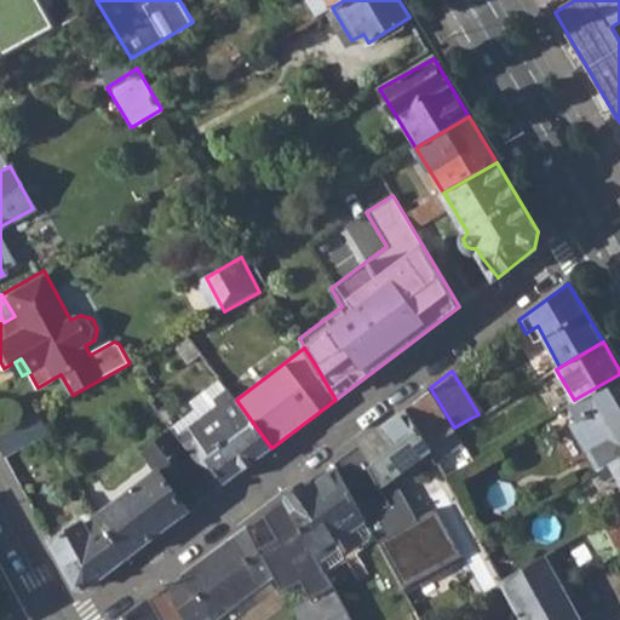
[(570,423),(596,464),(600,471),(602,469),(619,458),(619,374),(574,400),(569,403),(578,418),(570,423)]
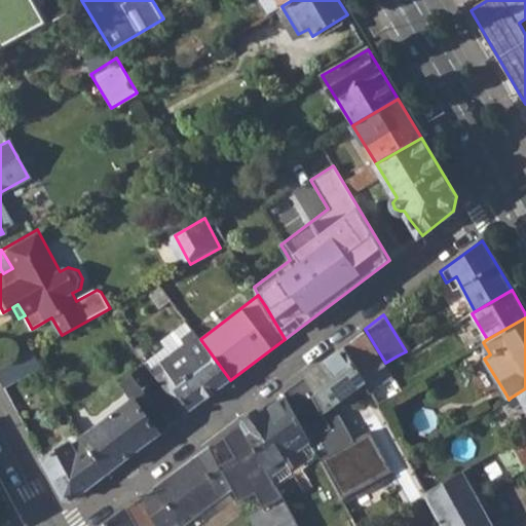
[(146,367),(149,370),(161,362),(185,344),(181,339),(193,330),(187,322),(161,341),(165,348),(145,364),(146,367)]
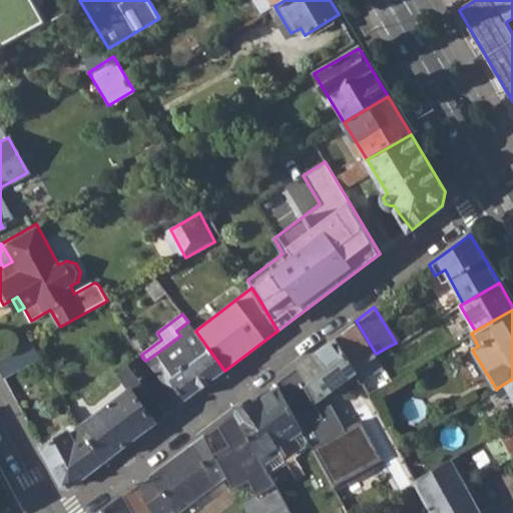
[(356,321),(338,335),(354,366),(357,371),(360,376),(382,365),(376,354),(356,321)]
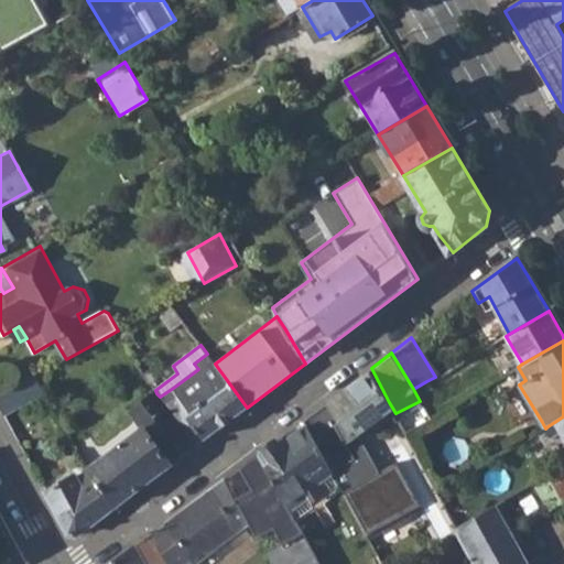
[(215,364),(207,354),(194,364),(198,369),(173,388),(160,397),(180,423),(196,446),(206,438),(247,408),(215,364)]
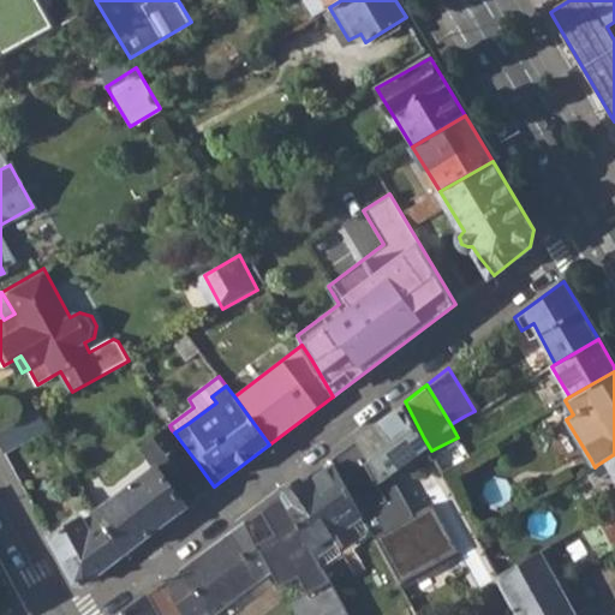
[(424,439),(405,401),(357,437),(330,458),(333,463),(362,515),(399,581),(459,549),(433,502),(415,512),(392,471),(428,445),(424,439)]
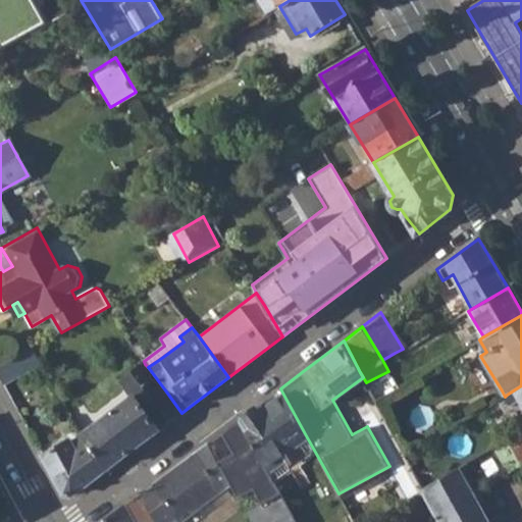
[(121,350),(135,370),(145,364),(144,361),(131,344),(121,350)]
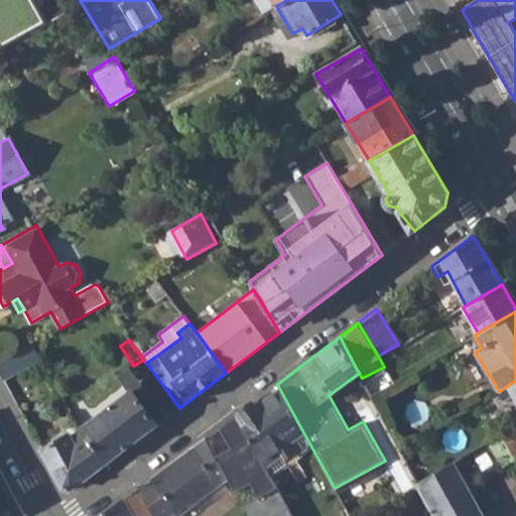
[(0,361),(0,372),(4,379),(40,359),(32,344),(0,361)]
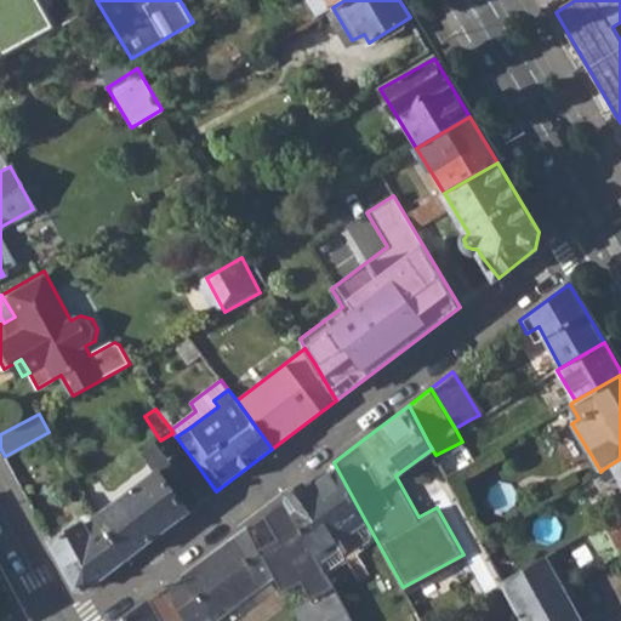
[(176,437),(172,433),(160,440),(144,453),(160,473),(98,517),(101,522),(129,557),(216,491),(198,466),(176,437)]
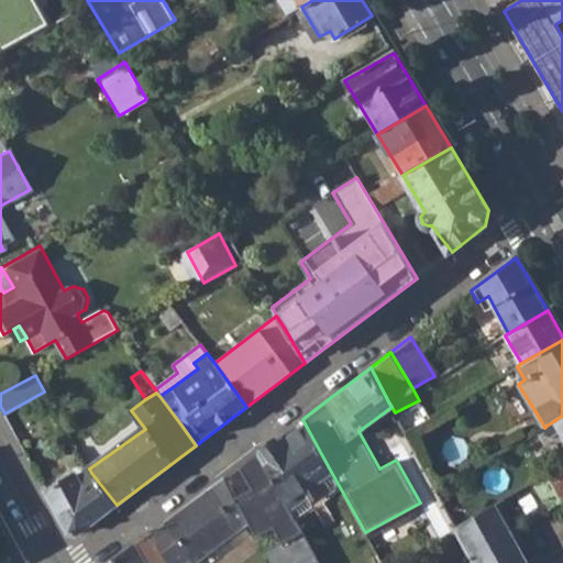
[(562,456),(562,416),(547,426),(552,435),(550,437),(561,457),(562,456)]
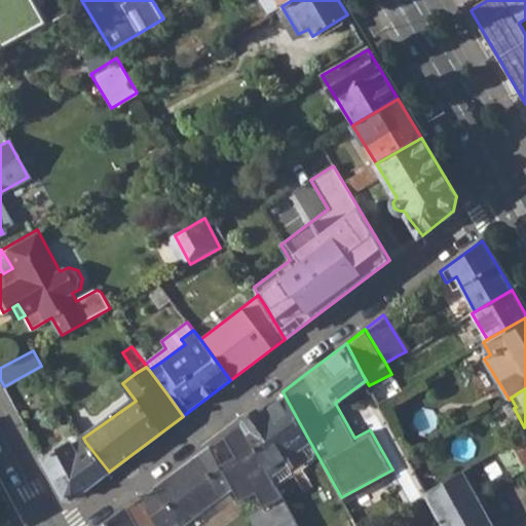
[(294,450),(309,441),(285,396),(262,412),(259,409),(241,422),(249,435),(271,476),(299,456),(294,450)]
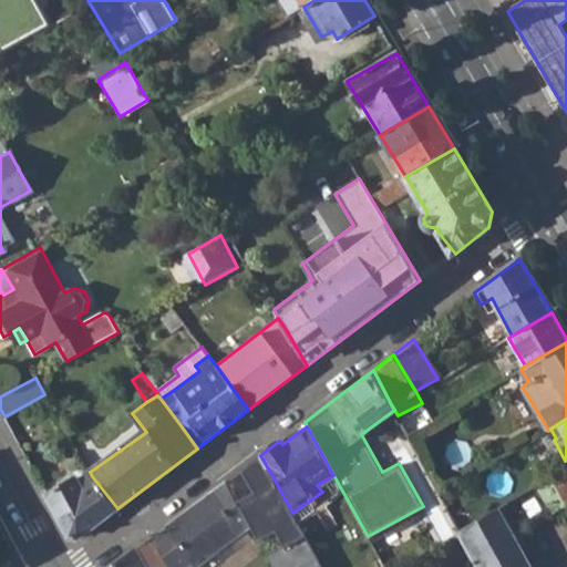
[(292,513),(268,468),(235,494),(264,546),(297,523),(292,513)]
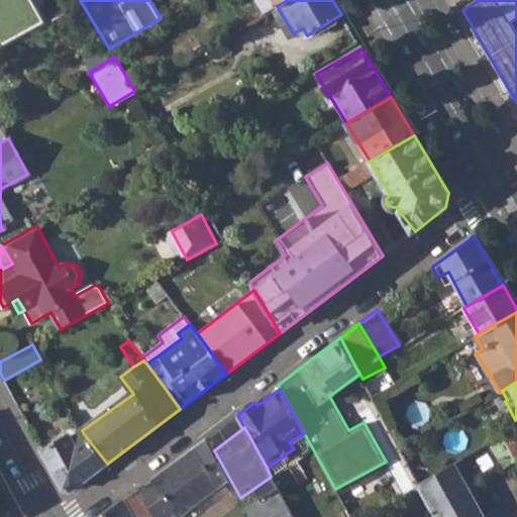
[(62,488),(72,491),(107,463),(84,434),(73,440),(70,435),(41,450),(62,488)]
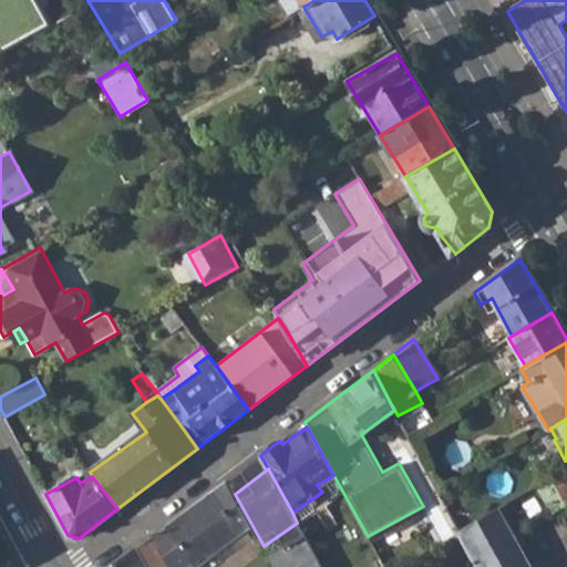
[(566,504),(552,478),(497,507),(513,536),(566,505),(566,504)]
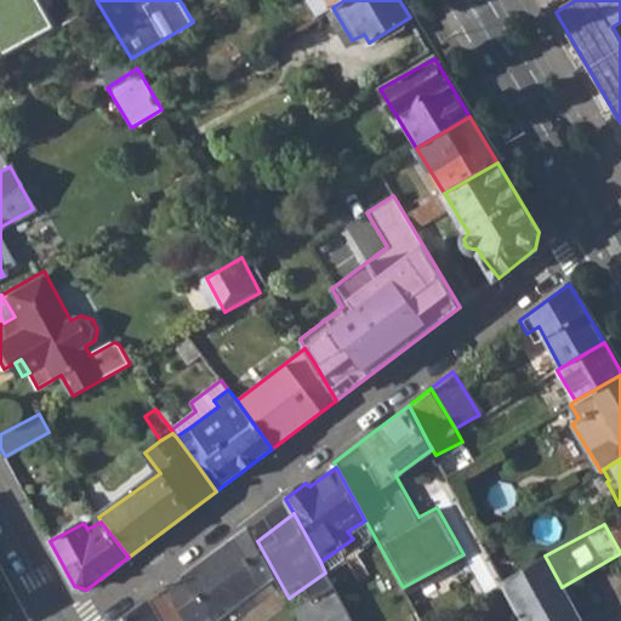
[(169,586),(188,620),(200,620),(211,613),(216,617),(266,581),(233,537),(169,586)]
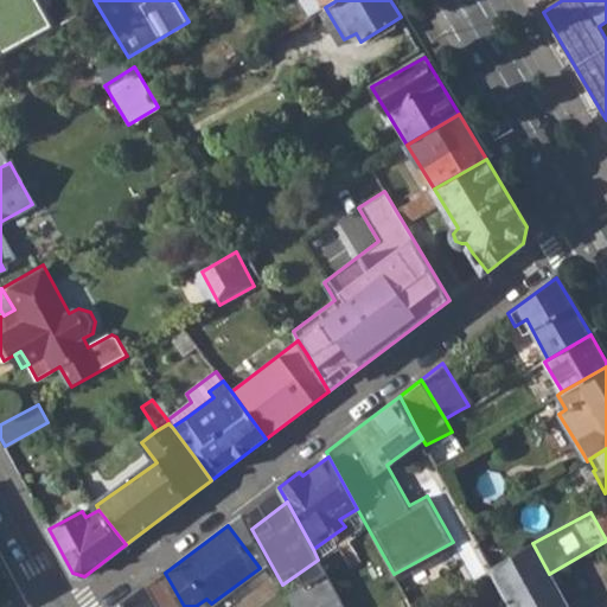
[(567,606),(549,574),(532,543),(491,566),(513,606),(567,606)]
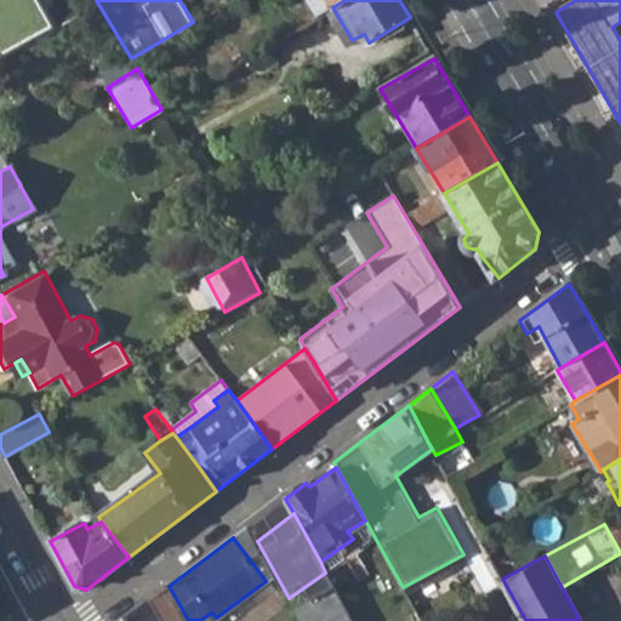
[(123,620),(188,620),(169,586),(123,620)]
